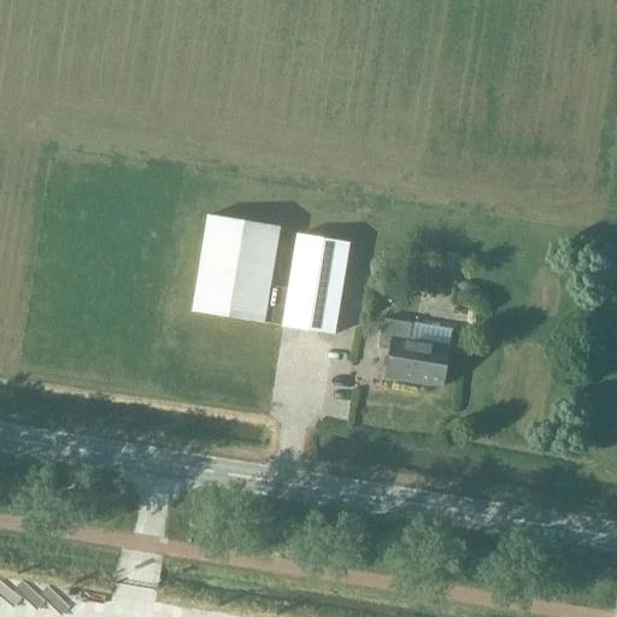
[(297,235),(288,289),(270,287),(278,228),(206,217),(192,313),(283,327),(333,335),(347,242),(297,235)]
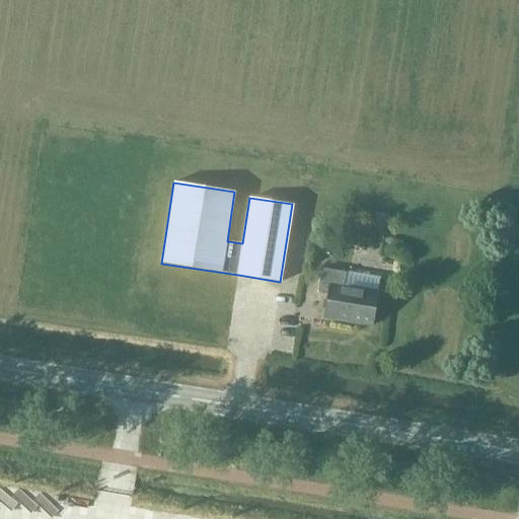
[(330,253),(329,271),(349,273),(351,256),(330,253)]
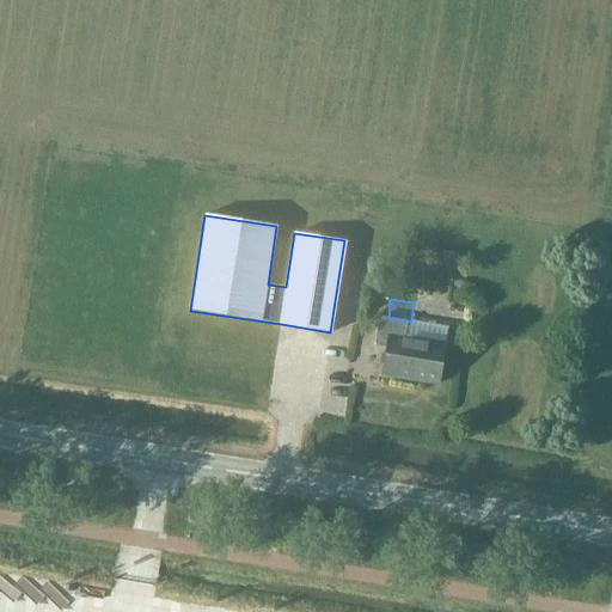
[(398,367),(396,378),(438,385),(445,346),(404,338),(407,323),(379,318),(374,344),(387,346),(384,365),(398,367)]
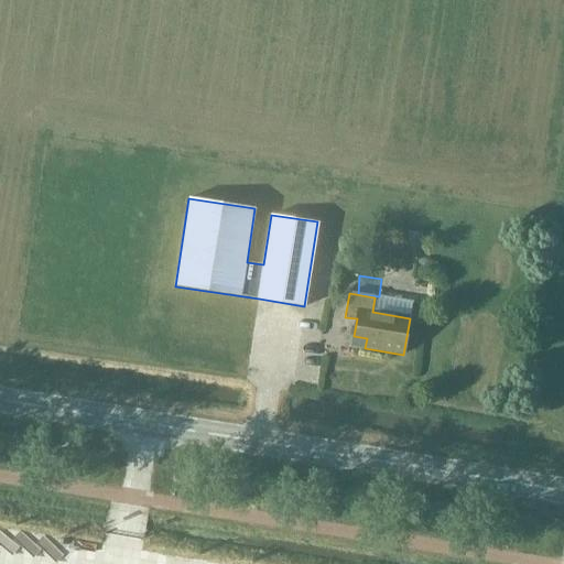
[(423,307),(413,306),(411,318),(421,320),(423,307)]
